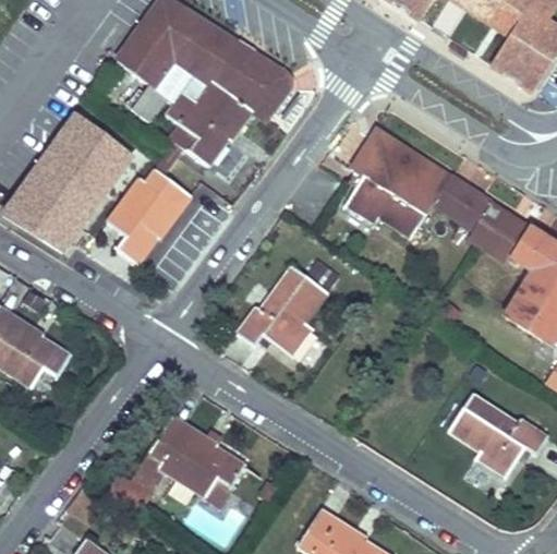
[(273,63),(171,0),(159,0),(118,59),(149,82),(158,88),(153,95),(145,88),(132,106),(149,119),(167,95),(174,100),(166,112),(179,123),(180,123),(191,109),(198,115),(200,112),(206,117),(227,89),(243,101),(273,63)]
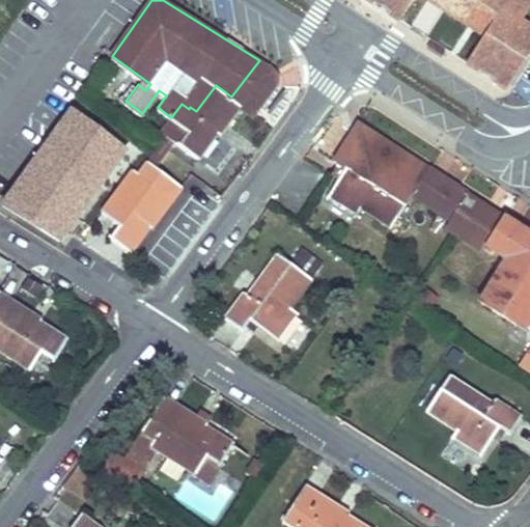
[(374,0),(378,2),(379,0),(394,0),(388,8),(400,17),(411,0),(438,0),(486,30),(468,59),(483,70),(490,60),(499,66),(493,76),(507,85),(529,51),(529,22),(523,18),(529,5),(529,0),(374,0)]
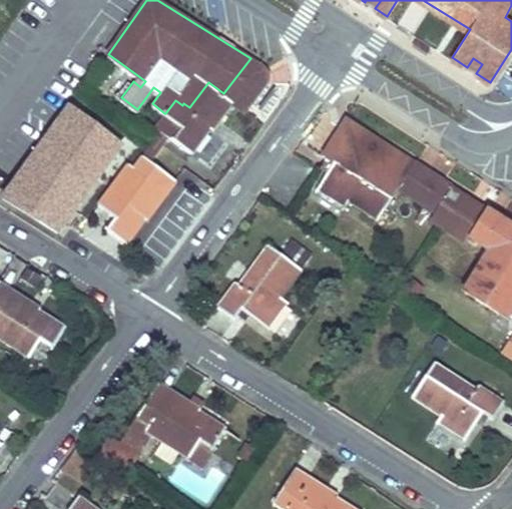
[(366,0),(365,2),(375,8),(381,0),(366,0)]
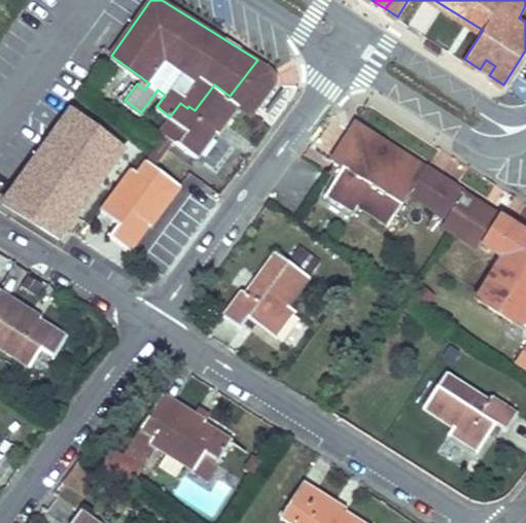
[(271,68),(257,60),(230,96),(214,84),(195,110),(188,106),(187,108),(180,103),(170,116),(169,116),(160,129),(166,133),(147,158),(154,163),(173,138),(198,157),(216,130),(219,132),(241,103),(251,110),(274,79),(275,78),(276,76),(276,74),(275,73),(275,71),(274,70),(273,70),(271,68)]
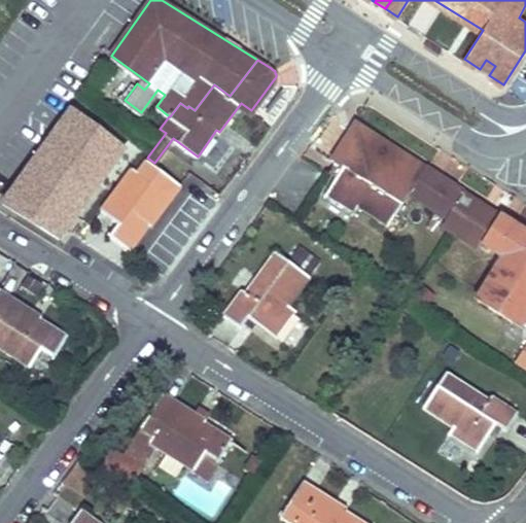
[(495,66),(486,60),(480,69),(489,75),(495,66)]
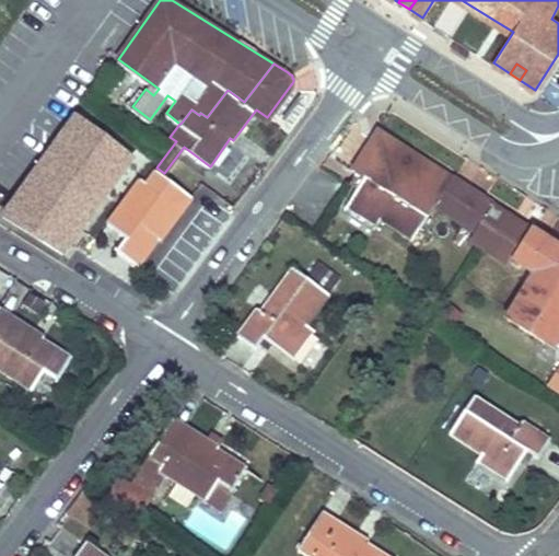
[(159,89),(150,82),(146,89),(153,95),(159,89)]
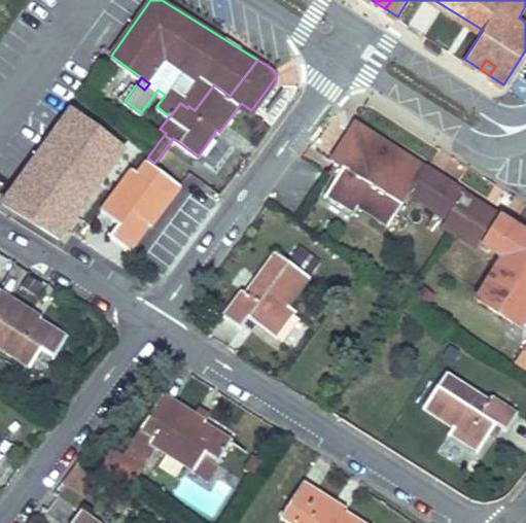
[(258,105),(277,118),(294,95),(276,81),(258,105)]
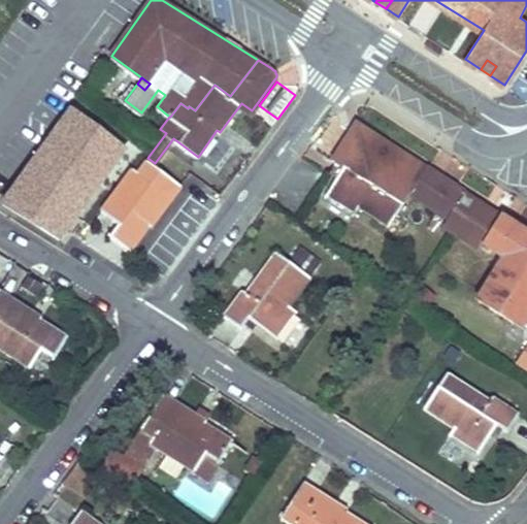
[(129,146),(74,107),(59,129),(66,134),(29,186),(22,181),(6,202),(63,237),(88,204),(69,191),(79,176),(85,179),(90,172),(103,182),(129,146)]
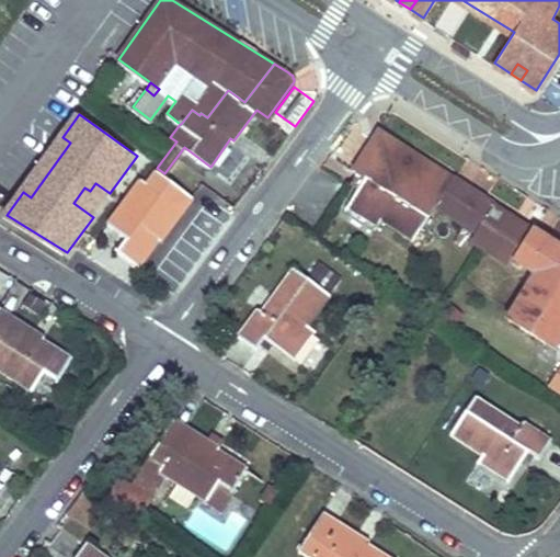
[(455,175),(387,132),(376,135),(355,167),(366,174),(349,203),(379,223),(383,217),(414,238),(437,202),(454,175),(455,175)]
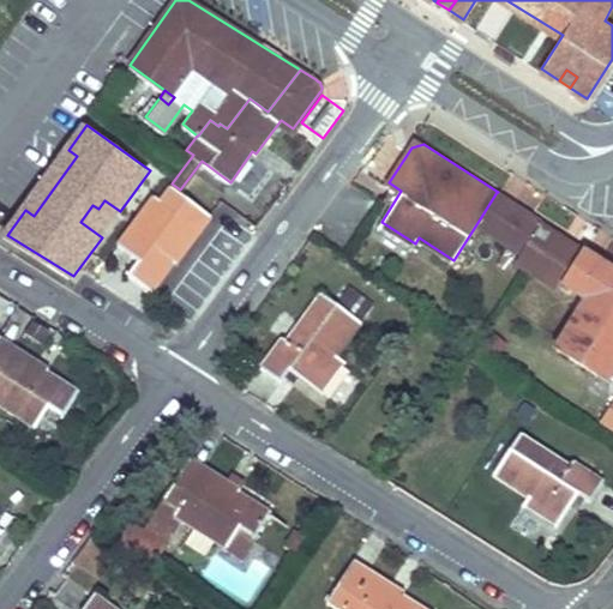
[(77,156),(68,150),(25,210),(34,216),(77,156)]
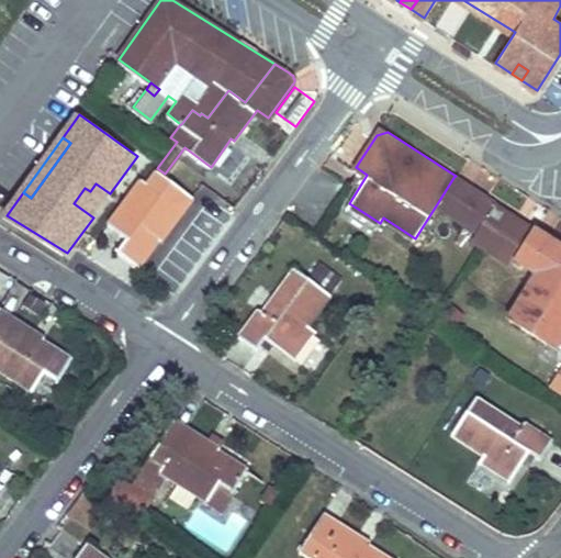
[(165,174),(157,168),(147,181),(142,177),(108,223),(126,236),(116,249),(138,266),(158,237),(156,236),(164,225),(168,229),(193,194),(165,174)]
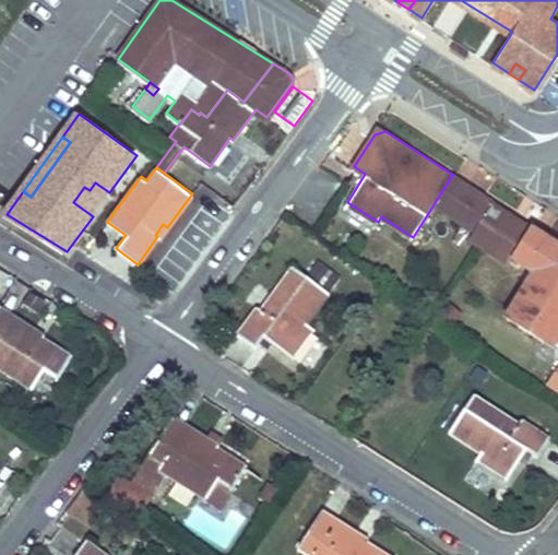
[(493,200),(453,175),(452,175),(436,201),(476,227),(485,212),(493,200)]
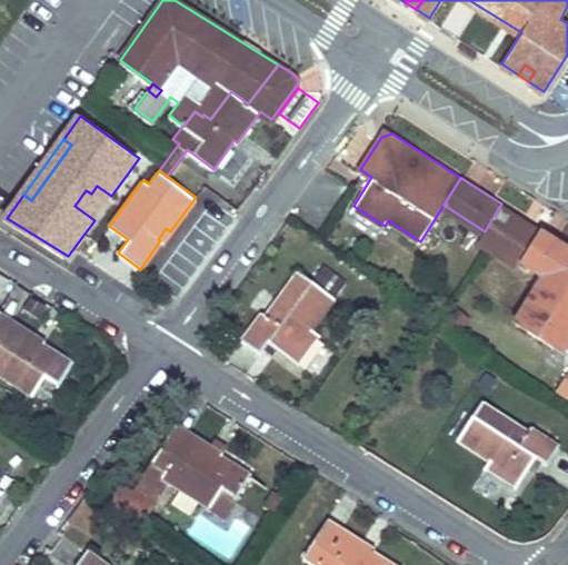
[(75,206),(95,220),(111,196),(97,186),(91,194),(86,190),(75,206)]
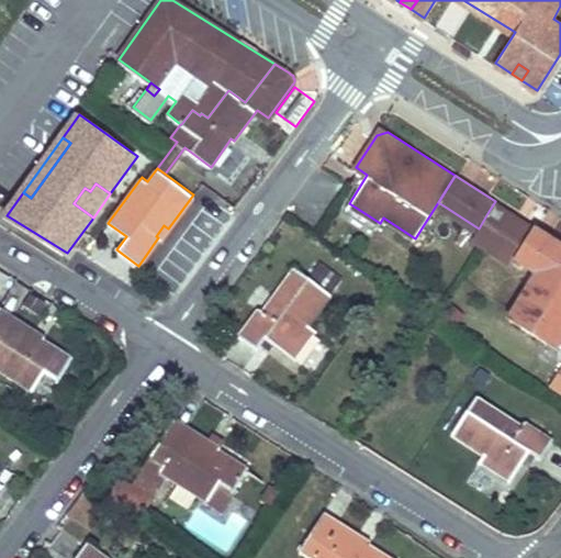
[(509,211),(495,201),(487,213),(498,220),(505,218),(509,211)]
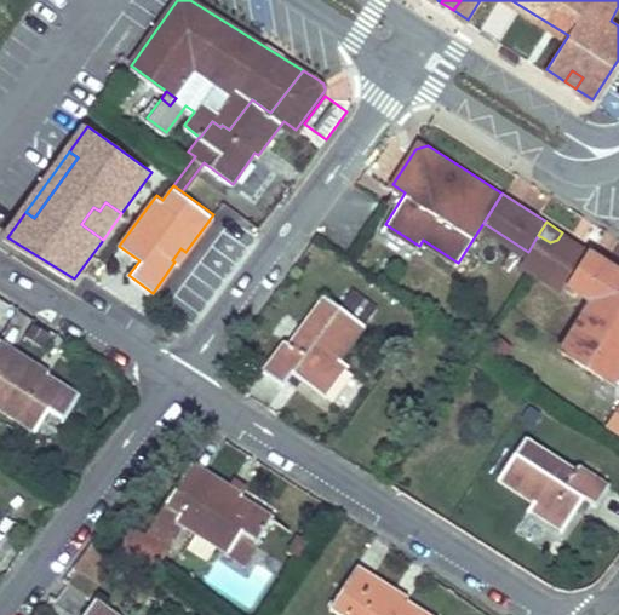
[(589,249),(562,233),(557,240),(550,242),(538,235),(528,252),(522,260),(565,288),(568,282),(589,249)]
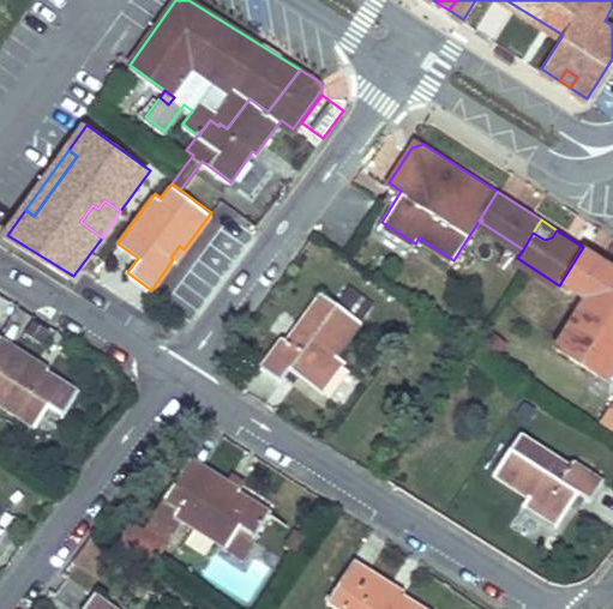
[(175,261),(184,249),(179,246),(170,258),(173,259),(175,261)]
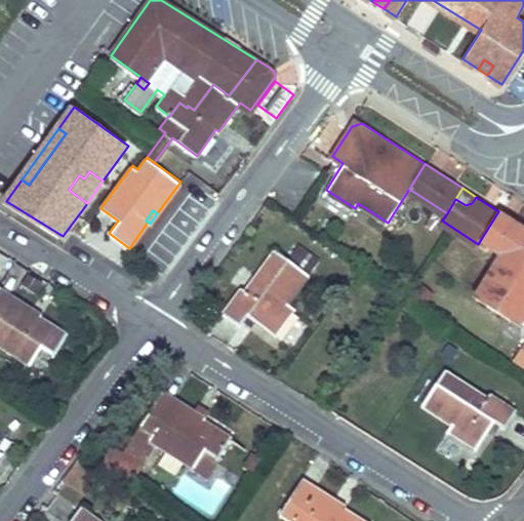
[(523,227),(498,211),(481,239),(502,252),(476,294),(512,318),(523,297),(523,227)]
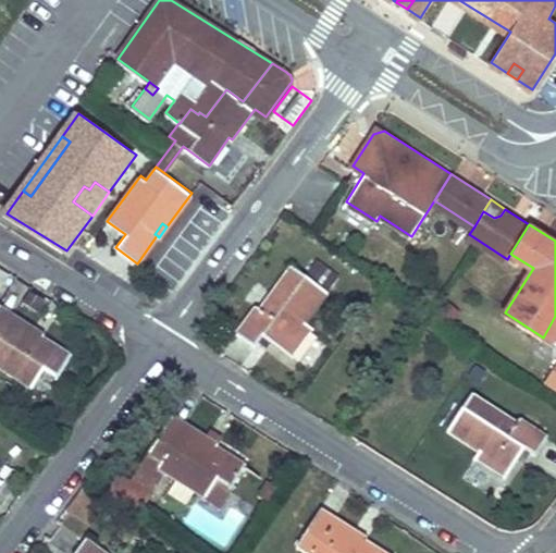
[(329,290),(293,263),(261,306),(258,304),(237,331),(255,344),(263,333),(291,354),(312,324),(307,320),(329,290)]
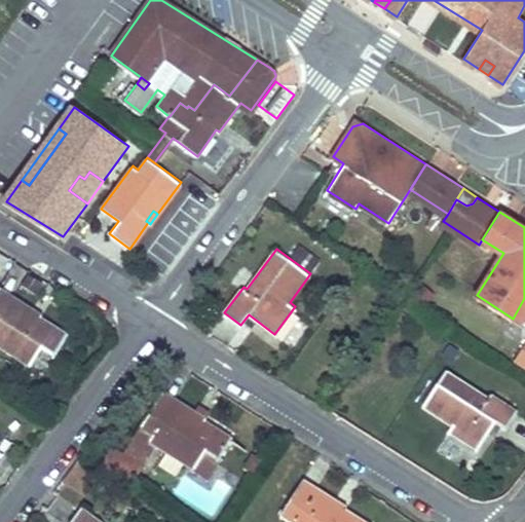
[(32,307),(0,287),(0,344),(31,364),(42,345),(55,353),(69,332),(41,315),(40,318),(30,311),(32,307)]
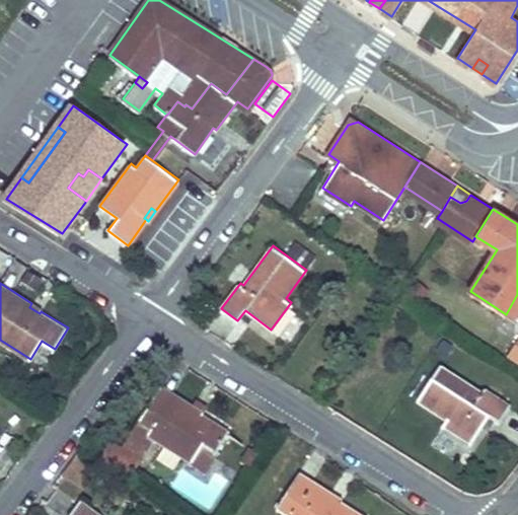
[(517,294),(506,314),(512,318),(517,308),(517,294)]
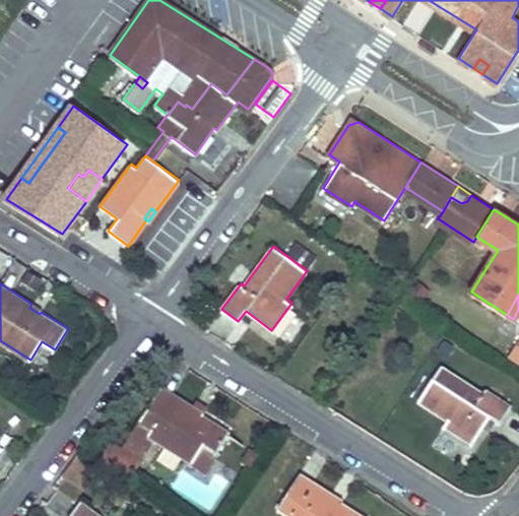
[(42,310),(31,304),(29,308),(40,314),(41,312),(42,310)]
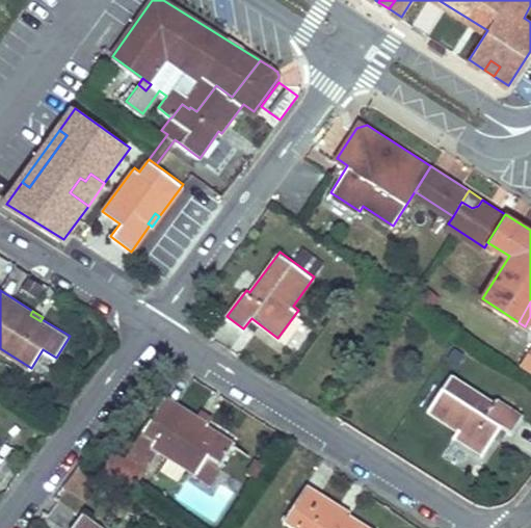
[(512,432),(525,414),(498,395),(496,399),(453,370),(429,406),(458,426),(455,431),(483,451),(502,425),(512,432)]
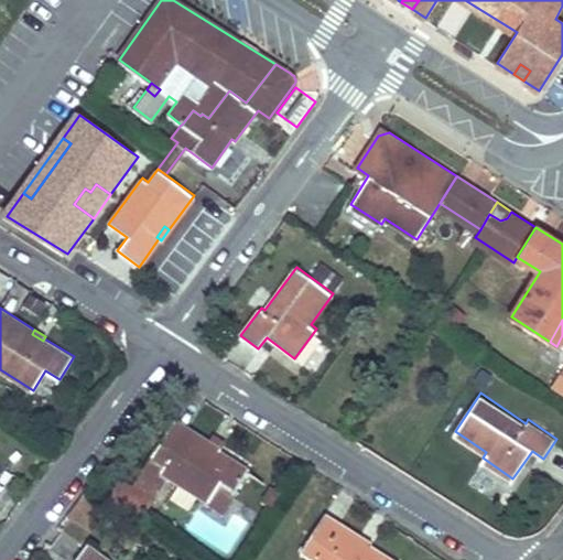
[(217,454),(207,449),(212,441),(175,417),(169,427),(158,444),(134,480),(157,494),(169,474),(208,501),(222,482),(235,491),(249,467),(220,449),(217,454)]
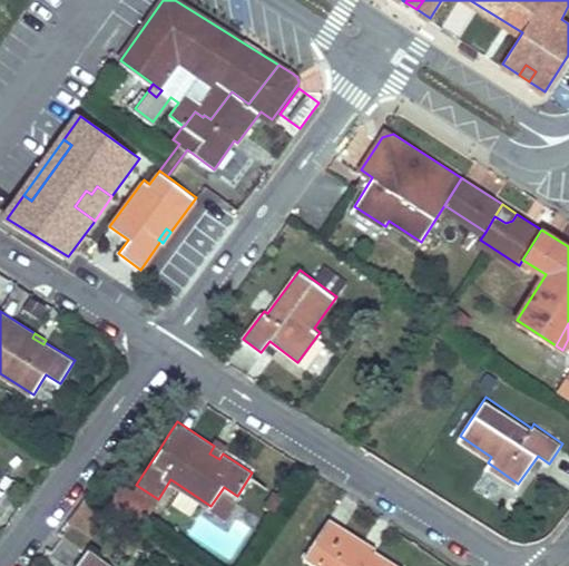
[(159,449),(170,431),(165,428),(154,446),(159,449)]
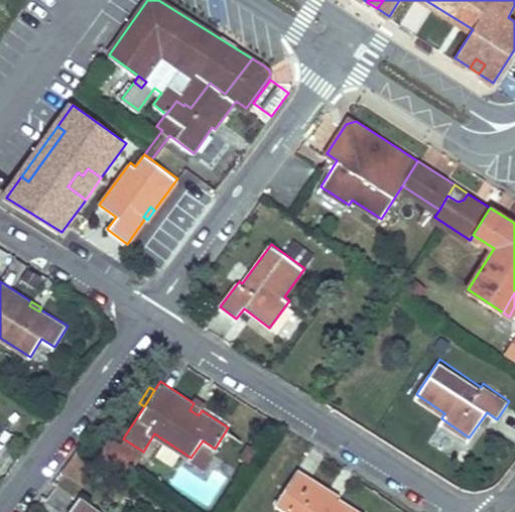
[(206,403),(198,397),(194,403),(189,410),(199,415),(202,410),(206,403)]
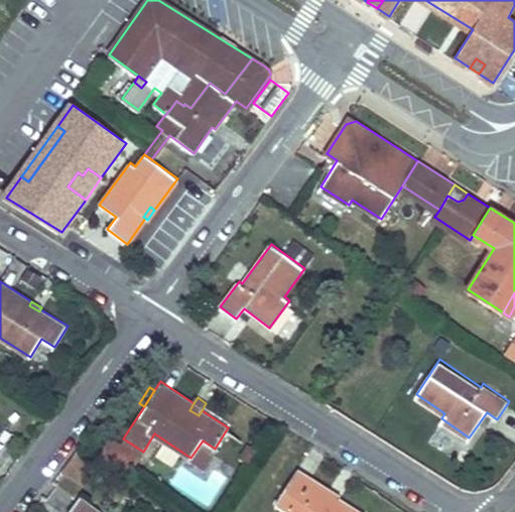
[(140,456),(109,435),(99,452),(130,472),(140,456)]
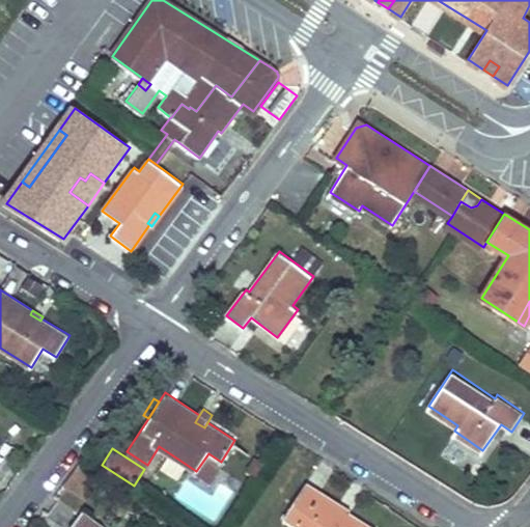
[(221,462),(208,453),(196,471),(210,479),(221,462)]
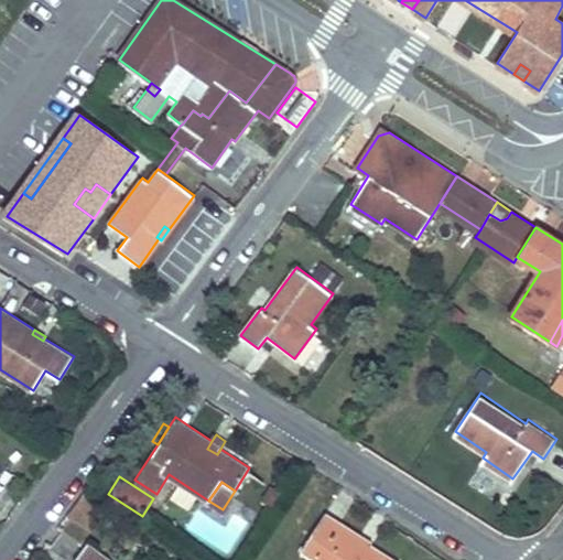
[(283,491),(272,484),(261,499),(273,507),(283,491)]
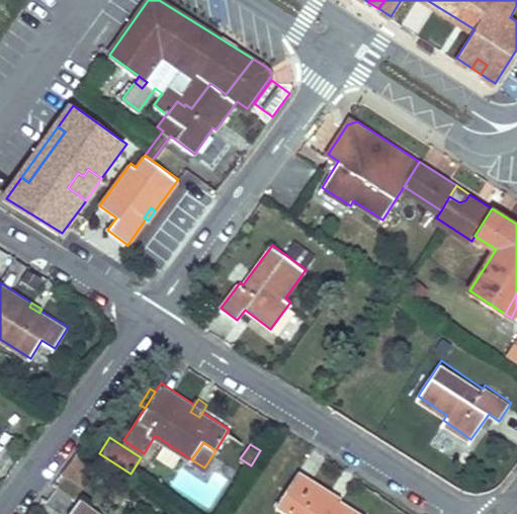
[(339,503),(329,496),(331,492),(298,470),(276,505),(289,513),(288,513),(361,513),(340,501),(339,503)]
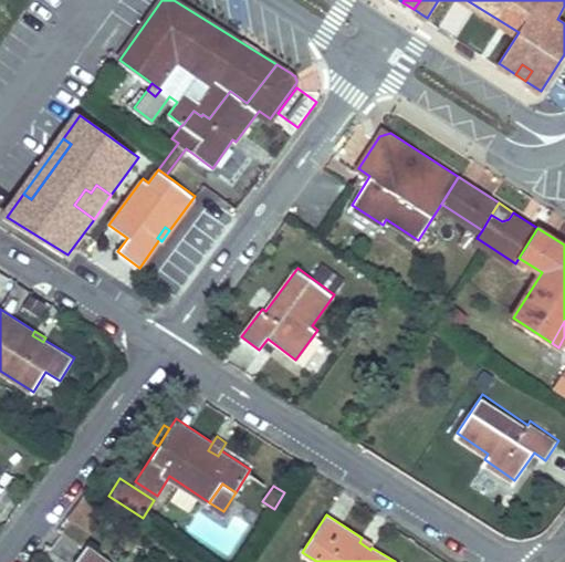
[(374,544),(362,538),(359,542),(370,550),(372,548),(374,544)]
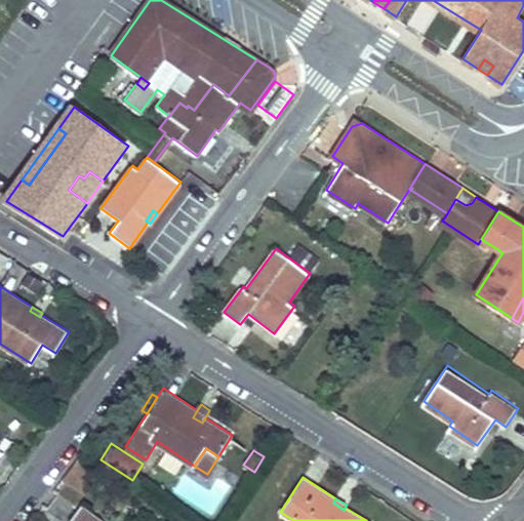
[(102,520),(81,506),(70,520),(102,520)]
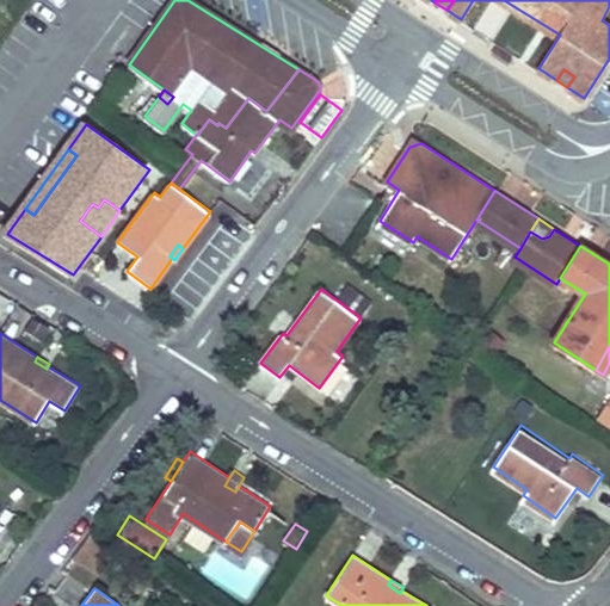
All buildings are outlined.
